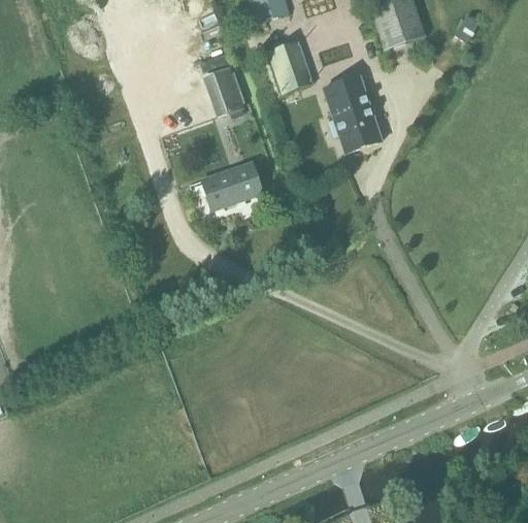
[(250,0),(257,22),(288,12),(284,0),(250,0)]
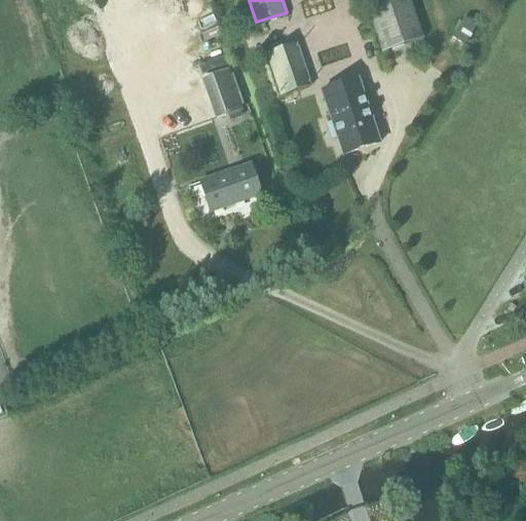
[(367,0),(383,48),(422,35),(410,0),(367,0)]
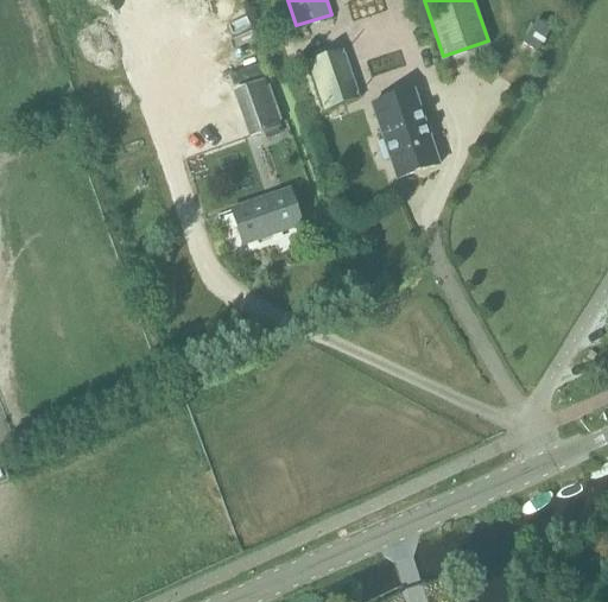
[(536,17),(523,38),(538,46),(551,25),(536,17)]
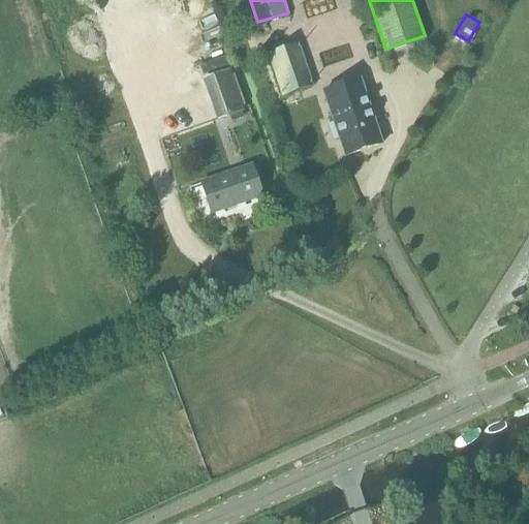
[(298,39),(268,50),(282,94),(312,84),(298,39)]
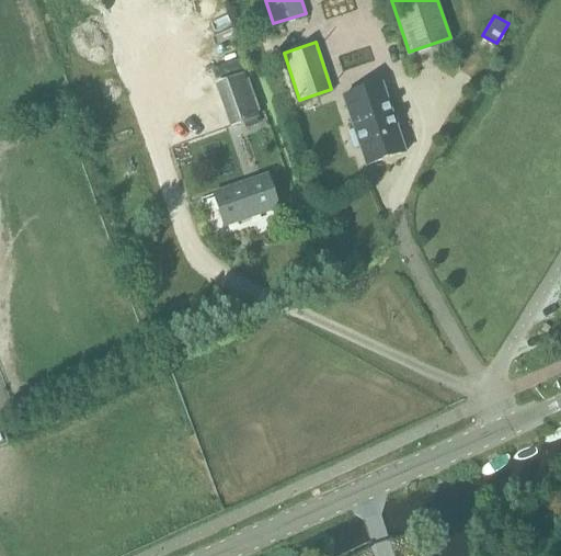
[(242,70),(214,80),(230,125),(259,114),(242,70)]
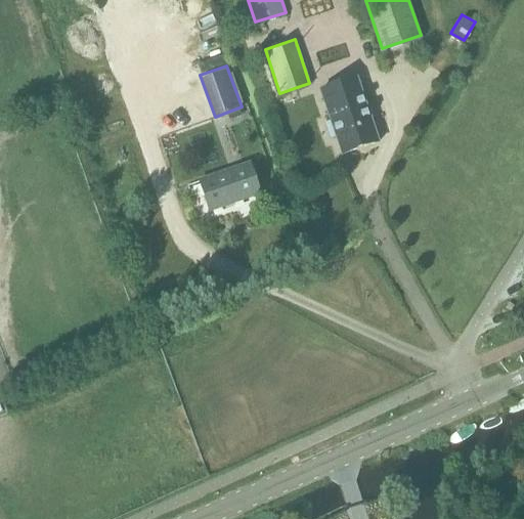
[(379,139),(356,75),(319,87),(331,119),(325,121),(331,135),(336,134),(342,152),(379,139)]
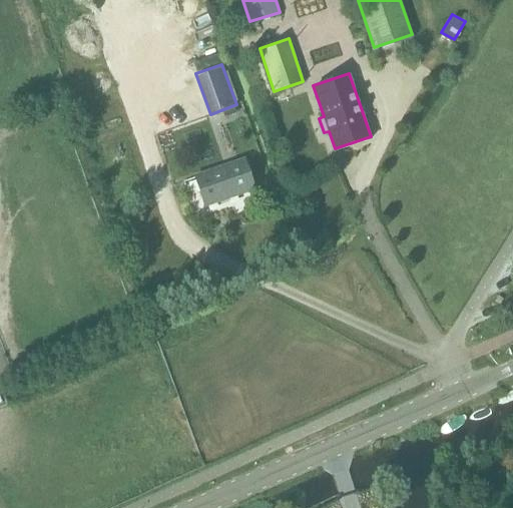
[(204,205),(254,187),(243,156),(193,173),(204,205)]
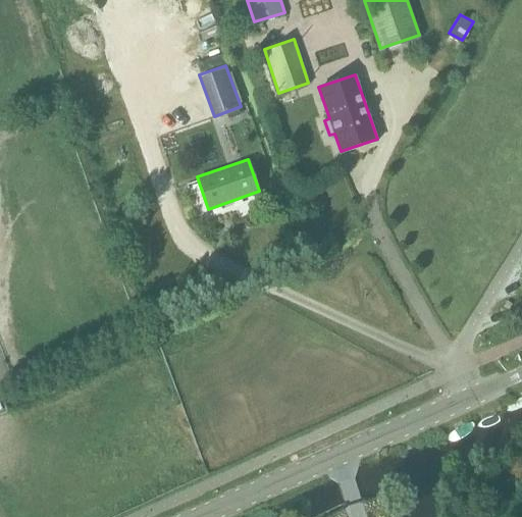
All buildings are outlined.
